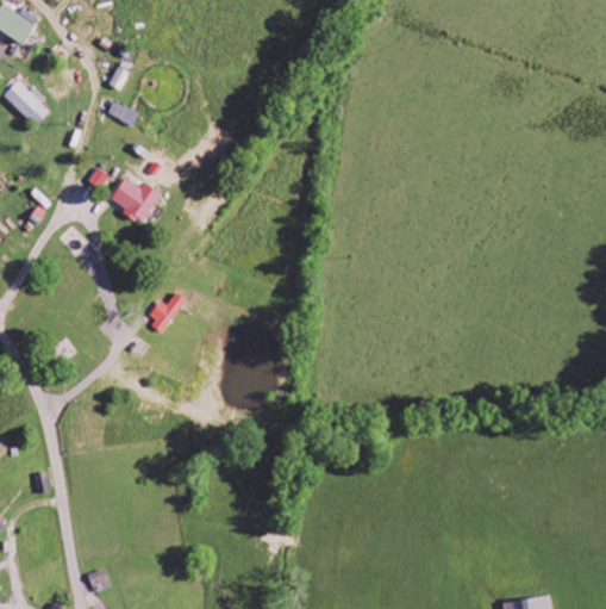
[(38,19),(22,8),(18,13),(2,2),(0,6),(0,29),(20,44),(38,19)]
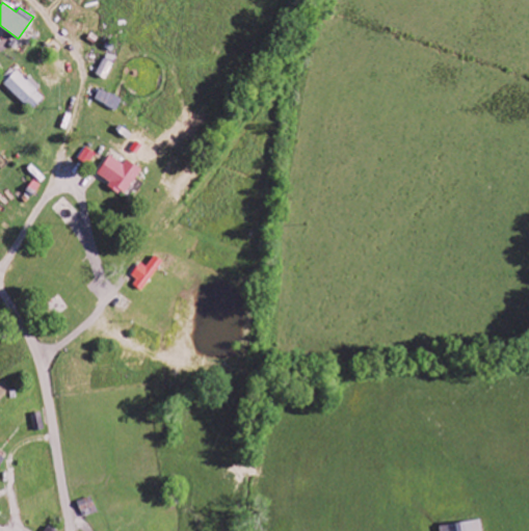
[(104,79),(115,57),(106,52),(95,74),(104,79)]
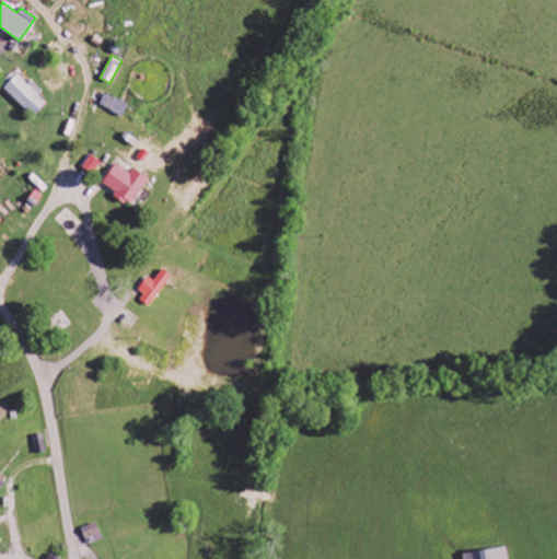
[(32,116),(47,100),(28,82),(27,84),(15,73),(2,88),(32,116)]
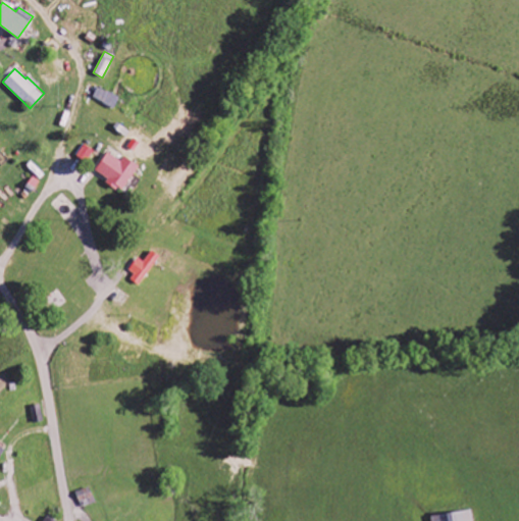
[(118,97),(97,87),(91,98),(113,109),(118,97)]
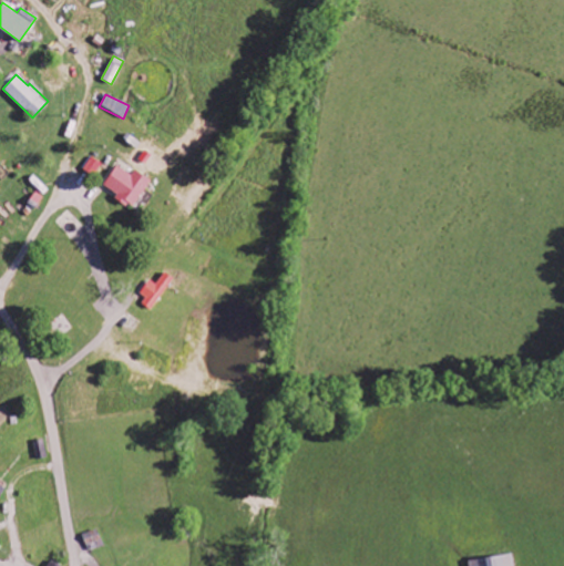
[(81,167),(92,175),(101,163),(90,156),(81,167)]
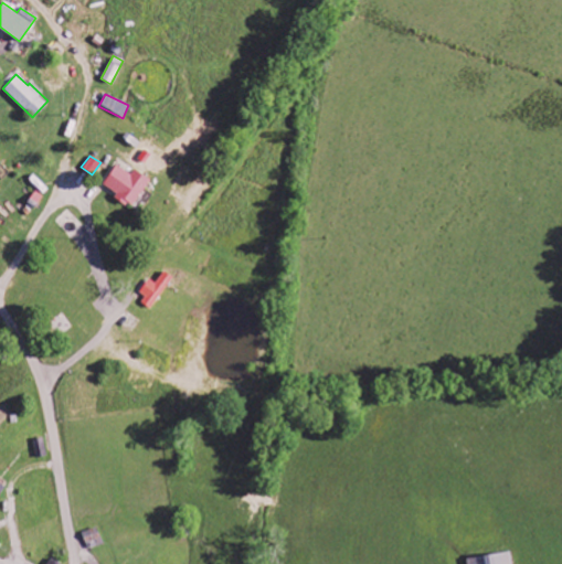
[(129,174),(116,165),(101,185),(131,206),(150,180),(134,168),(129,174)]
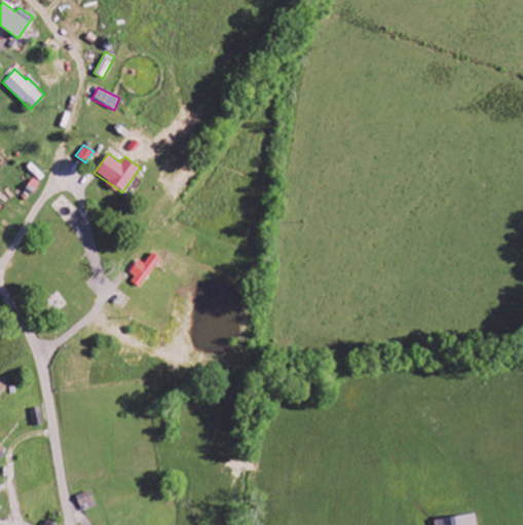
[(141,286),(160,258),(152,252),(144,263),(138,259),(126,274),(141,286)]
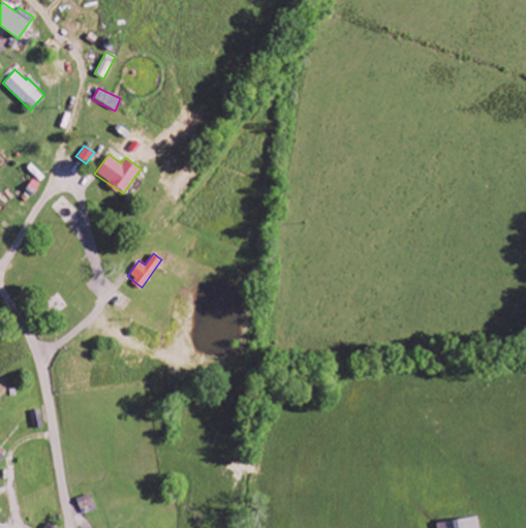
[(32,429),(42,427),(39,409),(29,411),(32,429)]
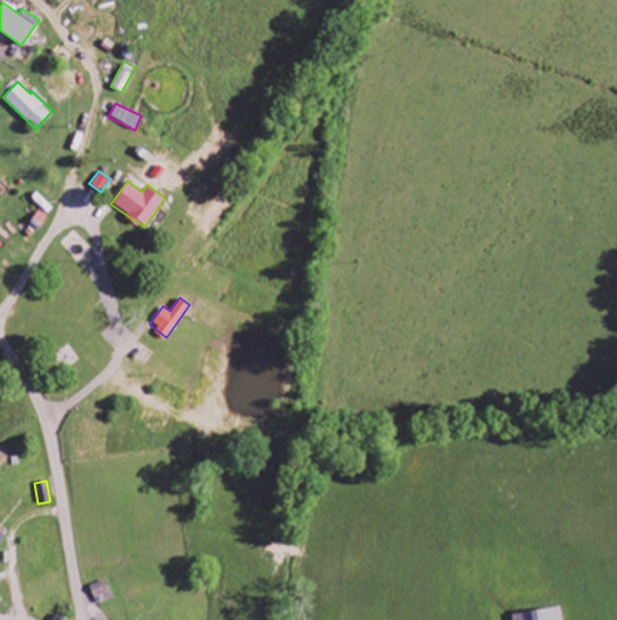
[(97,603),(113,597),(104,579),(90,585),(97,603)]
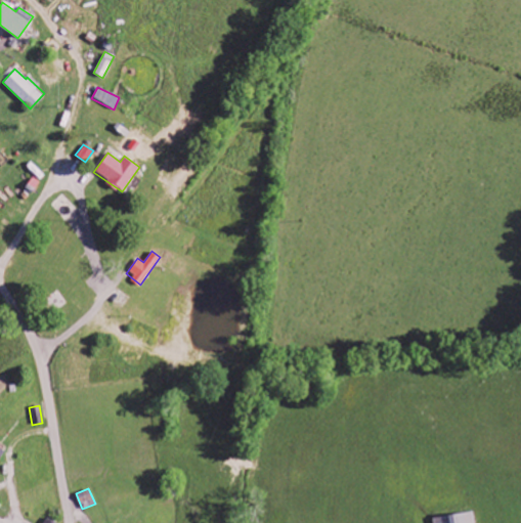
[(474,522),(473,512),(433,517),(433,522),(474,522)]
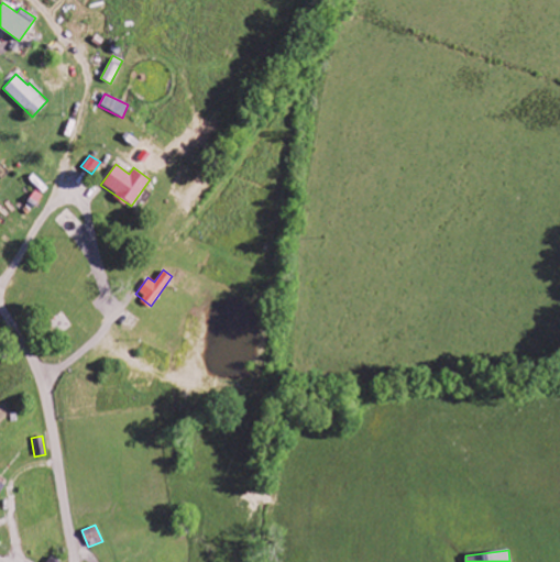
All buildings are outlined.
